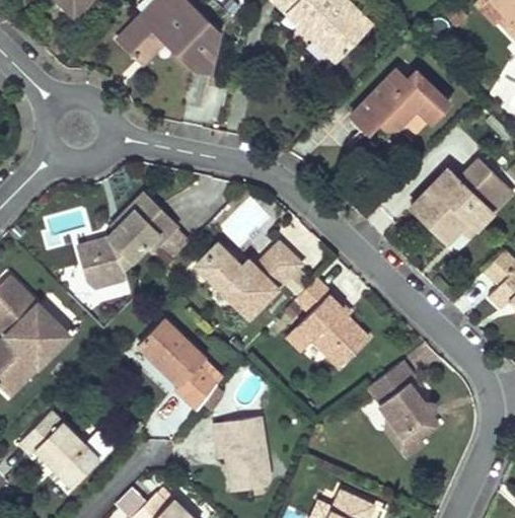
[(55,0),(76,19),(94,0),(86,0),(77,10),(66,0),(55,0)]
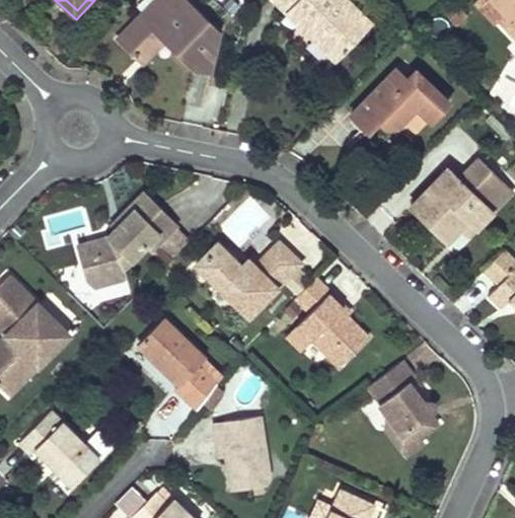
[(66,0),(77,10),(86,0),(66,0)]
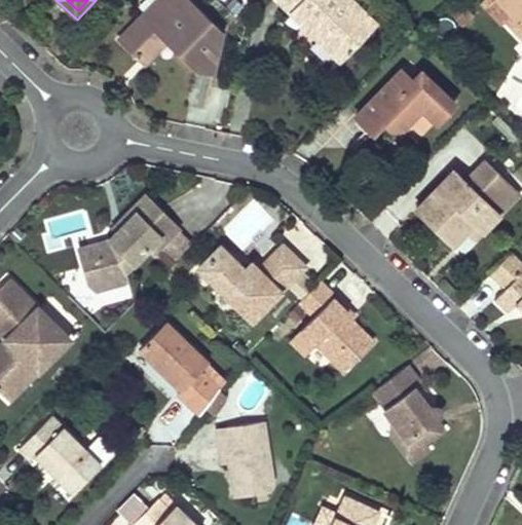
[(158,0),(120,39),(140,58),(160,37),(165,42),(192,69),(213,73),(221,33),(187,0),(158,0)]
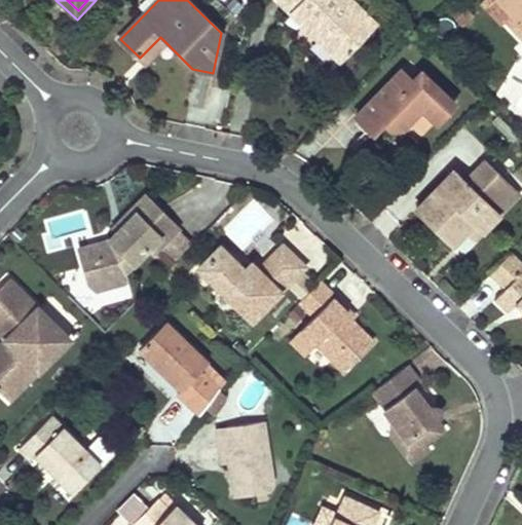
[(352,0),(277,0),(344,63),(379,26),(352,0)]
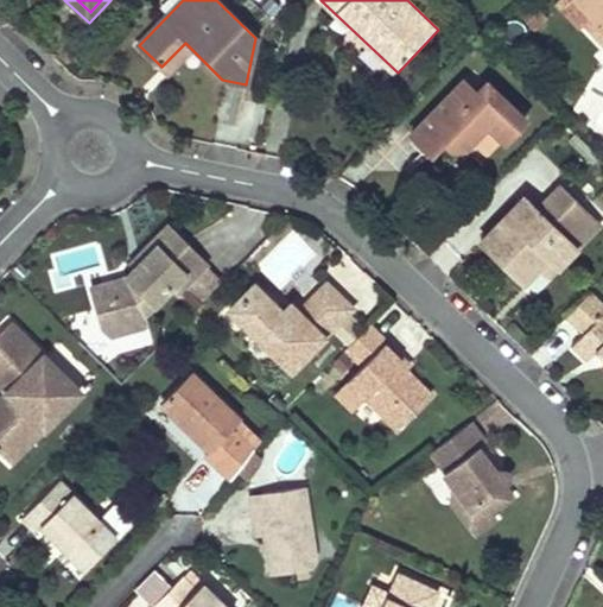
[(602,0),(573,0),(600,27),(602,30),(602,0)]
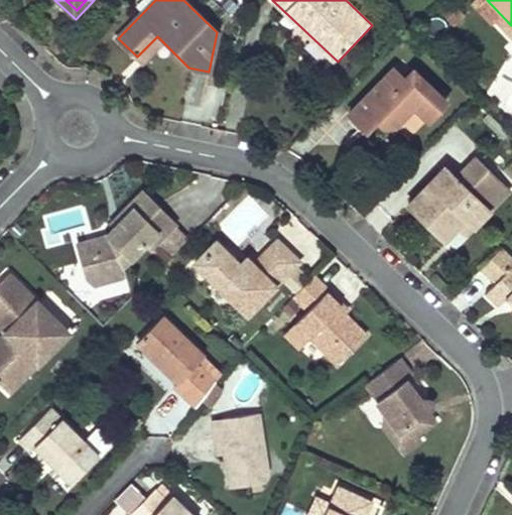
[(157,36),(137,56),(141,61),(162,41),(157,36)]
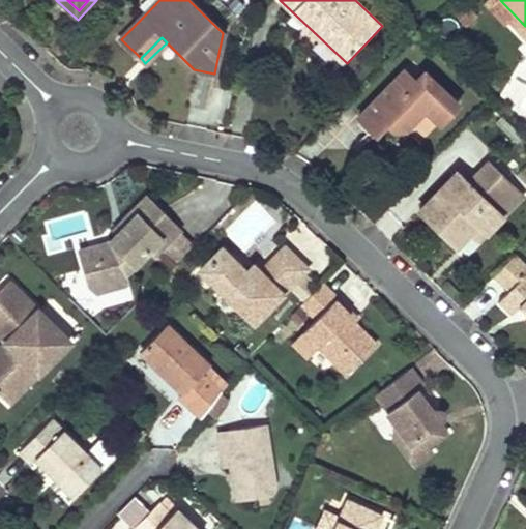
[(404,75),(360,119),(379,138),(389,128),(396,135),(407,135),(427,115),(439,127),(458,109),(425,76),(415,85),(404,75)]
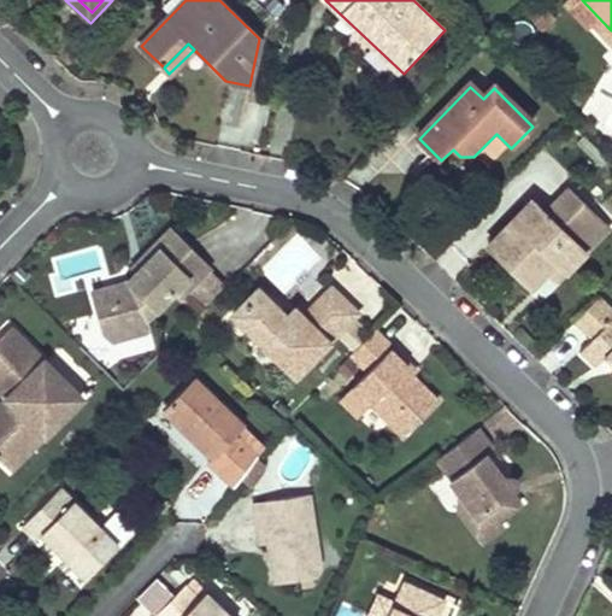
[(398,163),(424,179),(436,157),(409,142),(398,163)]
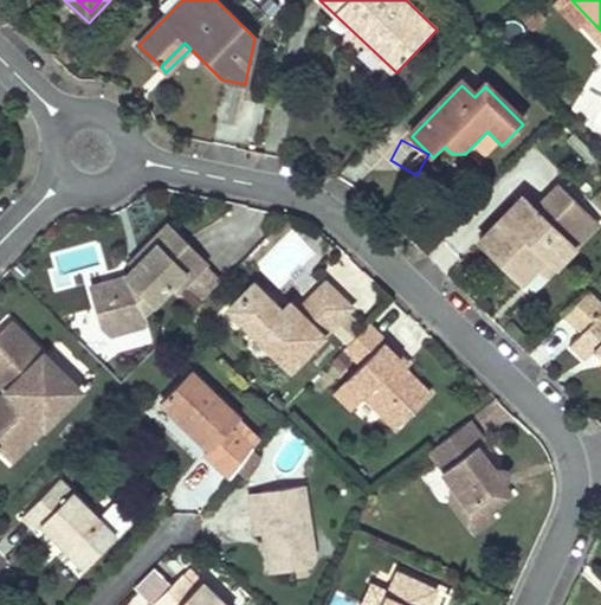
[(524,280),(537,266),(547,256),(556,266),(596,226),(560,190),(537,211),(524,198),(483,238),(524,280)]
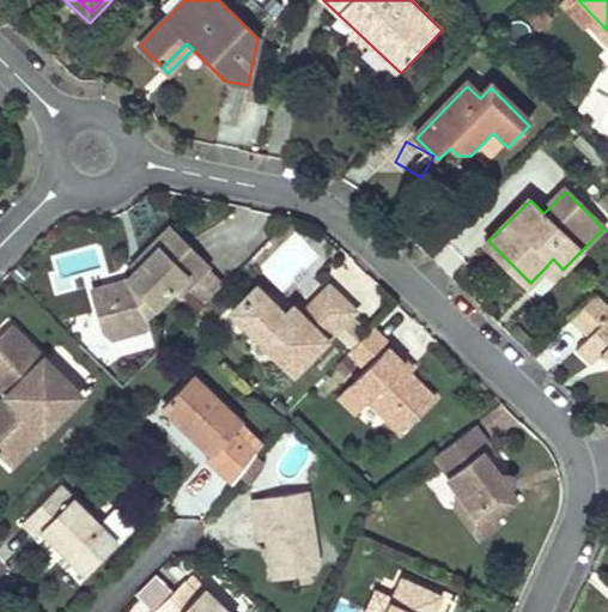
[(101,291),(109,327),(151,317),(178,290),(183,295),(187,291),(211,266),(174,230),(145,259),(150,264),(140,273),(129,285),(101,291)]
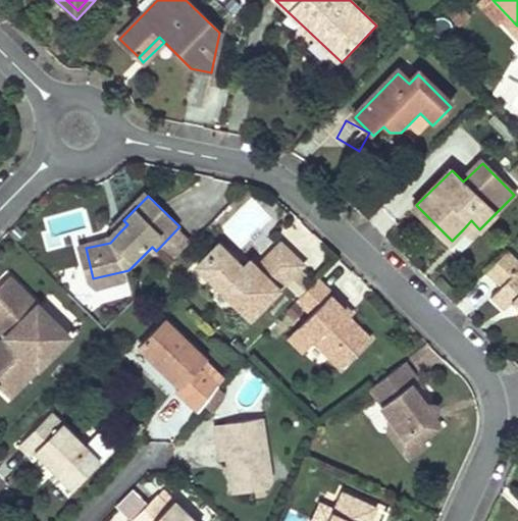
[(123,220),(114,228),(119,232),(127,224),(123,220)]
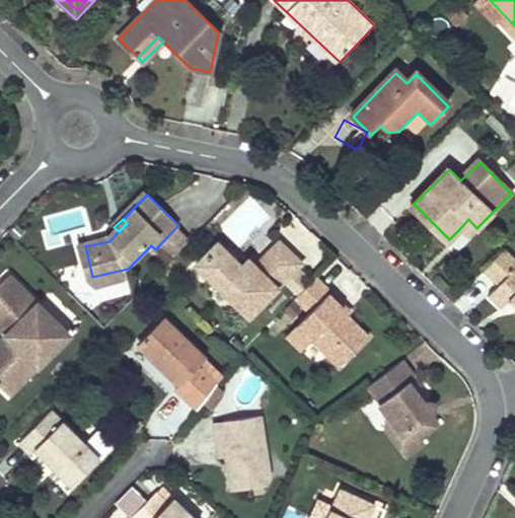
[(468,219),(460,228),(469,236),(476,228),(468,219)]
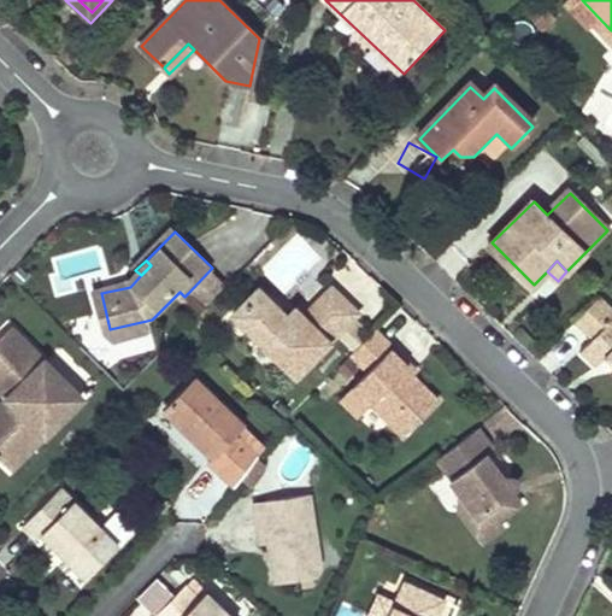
[(230,286),(212,268),(188,293),(205,310),(230,286)]
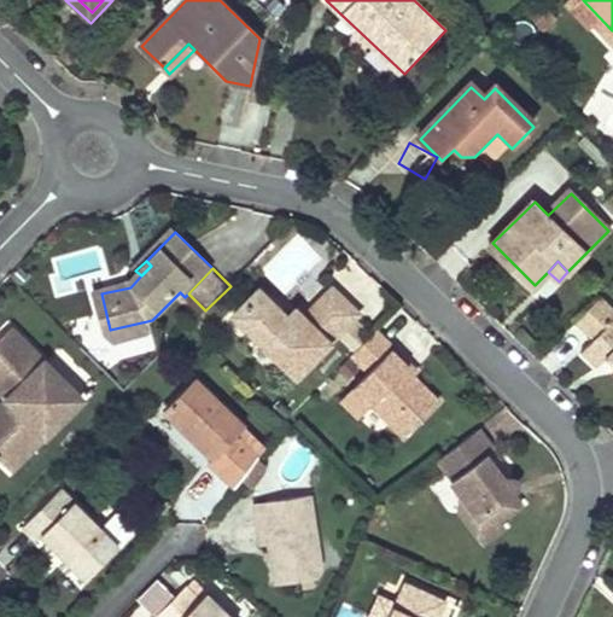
[(260,291),(237,315),(282,360),(299,377),(358,315),(334,290),(304,320),(297,312),(290,320),(260,291)]
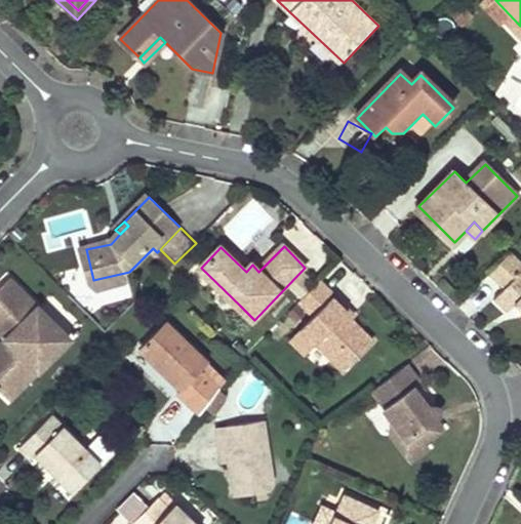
[(520,259),(512,251),(490,274),(507,289),(497,299),(510,312),(518,305),(520,303),(520,259)]
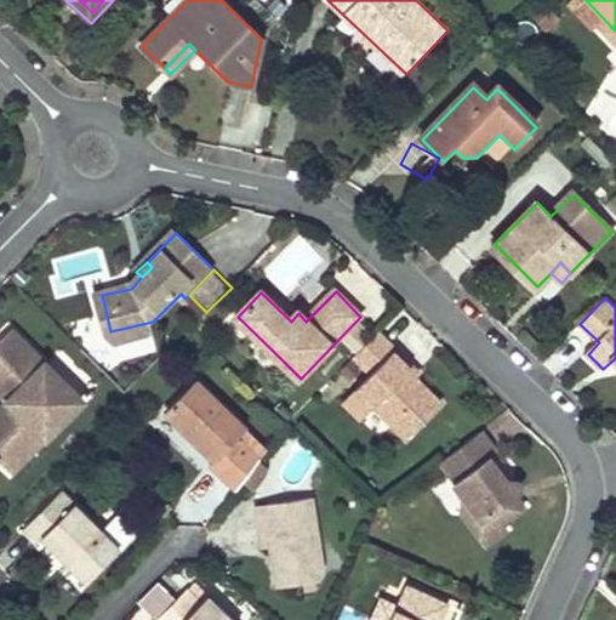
[(153,322),(110,331),(113,343),(155,334),(153,322)]
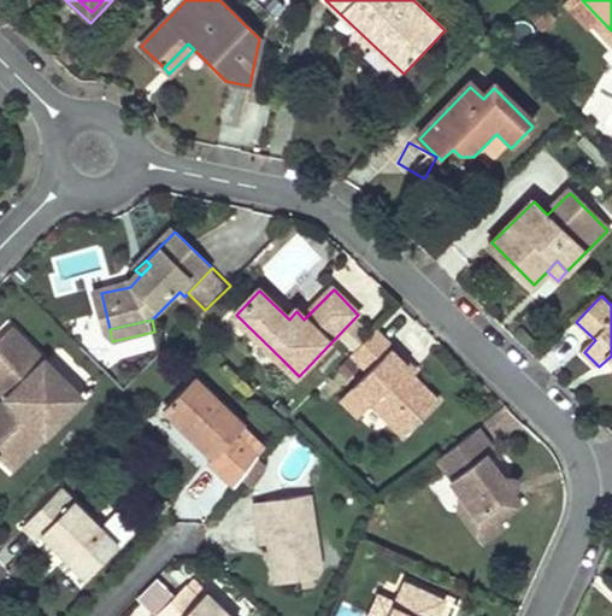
[(18,409),(0,427),(0,455),(17,471),(84,399),(11,329),(0,341),(0,375),(18,393),(11,400),(18,409)]
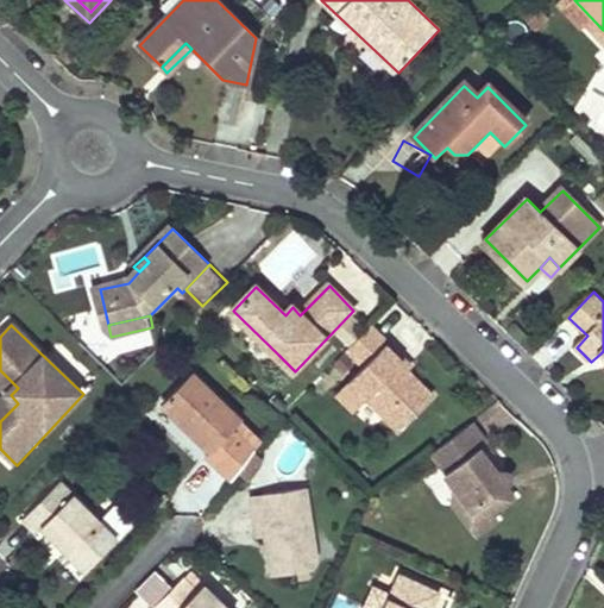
[(372,325),(346,352),(364,370),(351,383),(401,433),(435,397),(410,373),(402,364),(404,362),(388,346),(390,343),(372,325)]
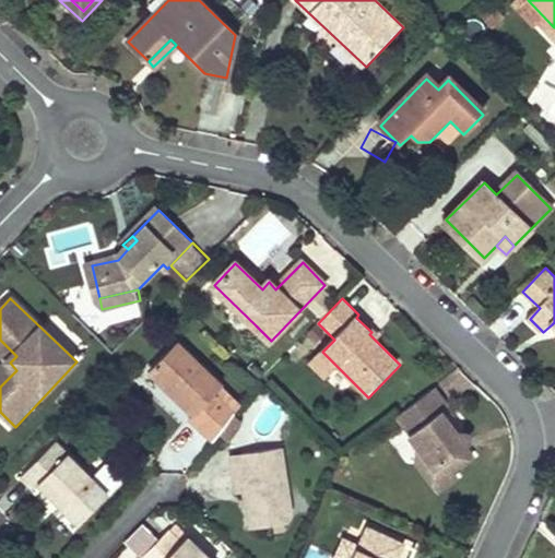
[(358,315),(356,318),(372,332),(369,334),(377,342),(381,336),(358,315)]
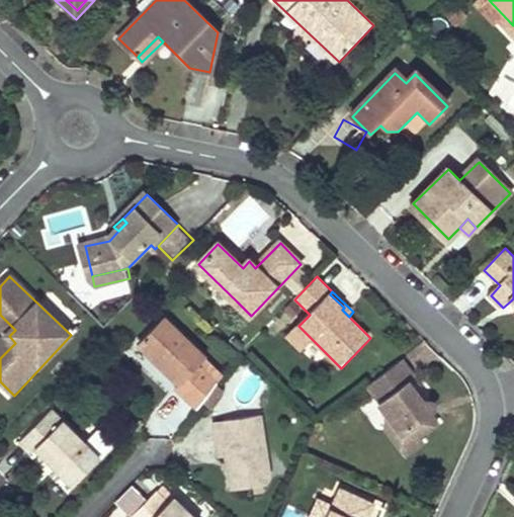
[(0,327),(9,336),(15,330),(0,315),(0,327)]
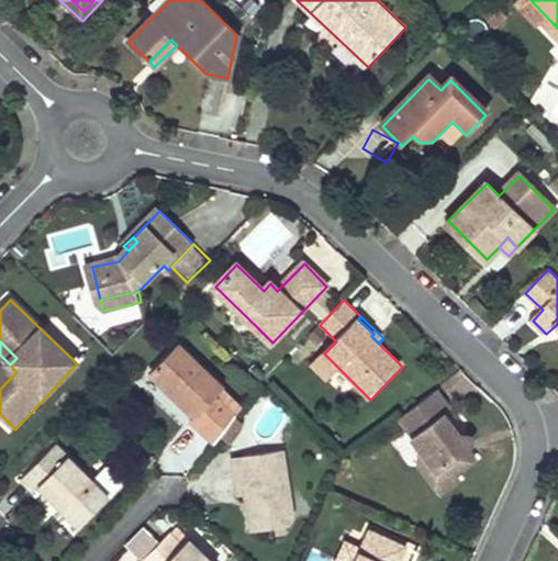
[(180,345),(151,376),(196,419),(191,424),(213,445),(236,417),(218,397),(225,390),(180,345)]
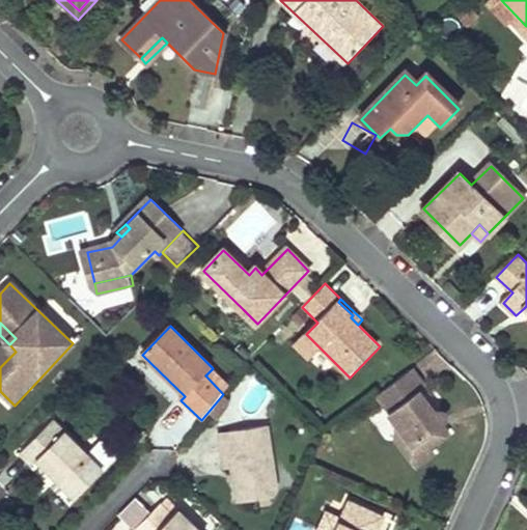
[(9,344),(0,355),(0,367),(16,352),(9,344)]
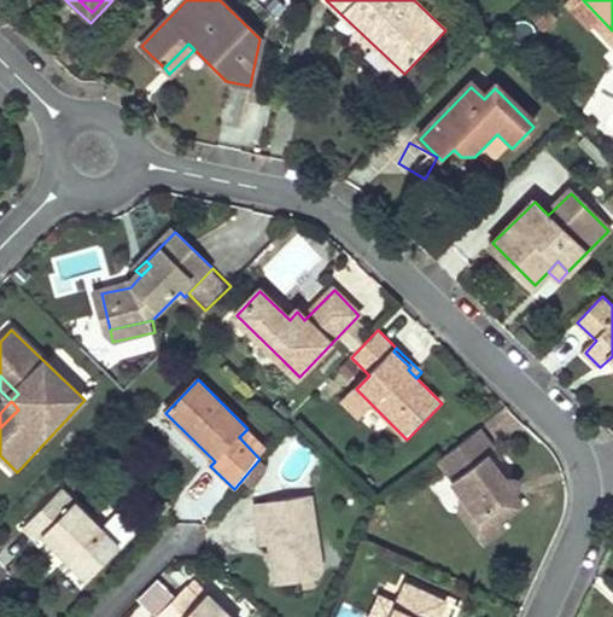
[(479,430),(438,460),(454,481),(451,483),(461,495),(460,508),(484,542),(505,528),(501,524),(518,512),(508,500),(515,495),(517,485),(514,482),(505,479),(488,458),(494,452),(479,430)]
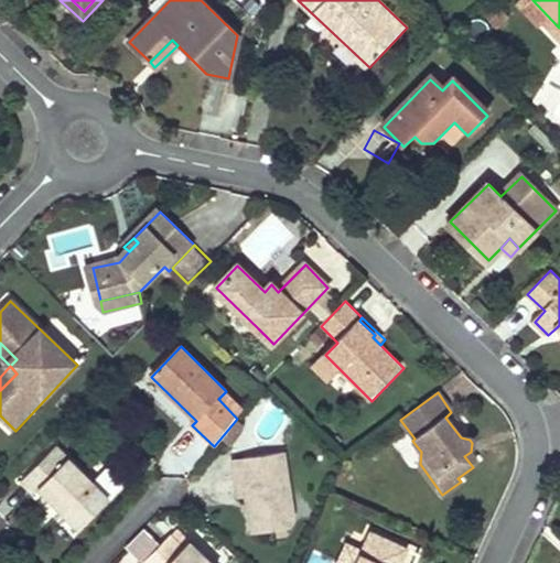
[(23,483),(34,495),(40,488),(78,529),(109,499),(58,447),(23,483)]
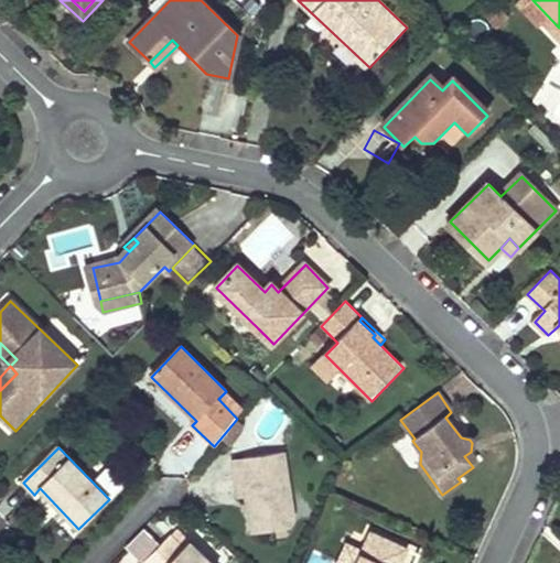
[(471,452),(464,456),(473,467),(478,463),(471,452)]
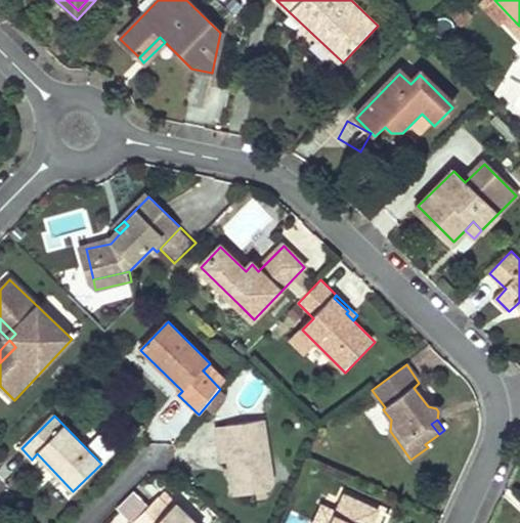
[(276,481),(269,423),(220,429),(223,445),(231,444),(233,463),(237,496),(269,492),(276,481)]
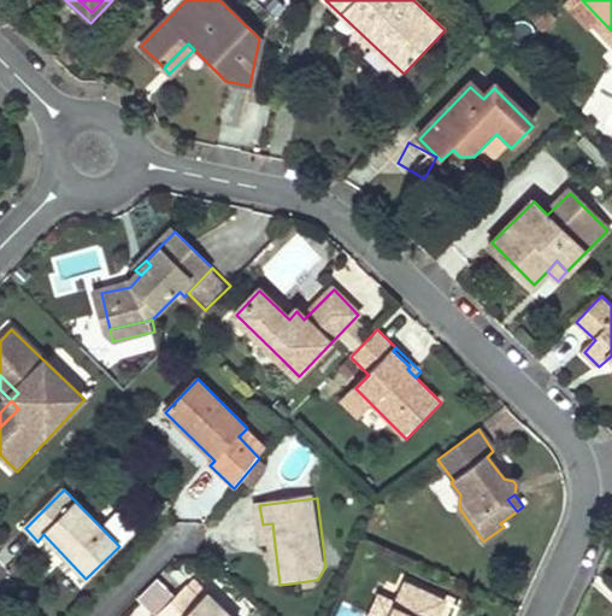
[(275,545),(272,523),(263,524),(265,546),(275,545)]
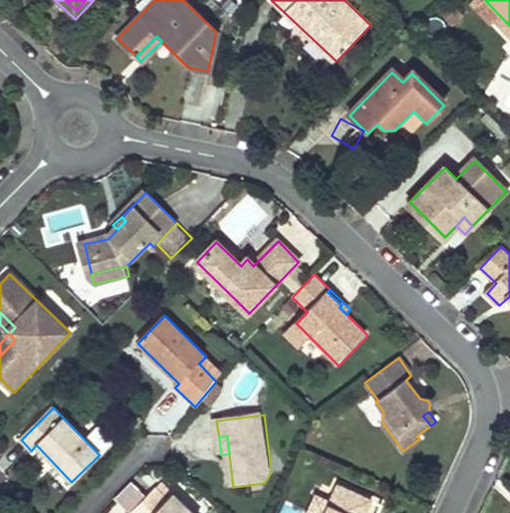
[(335,485),(321,512),(364,512),(370,500),(335,485)]
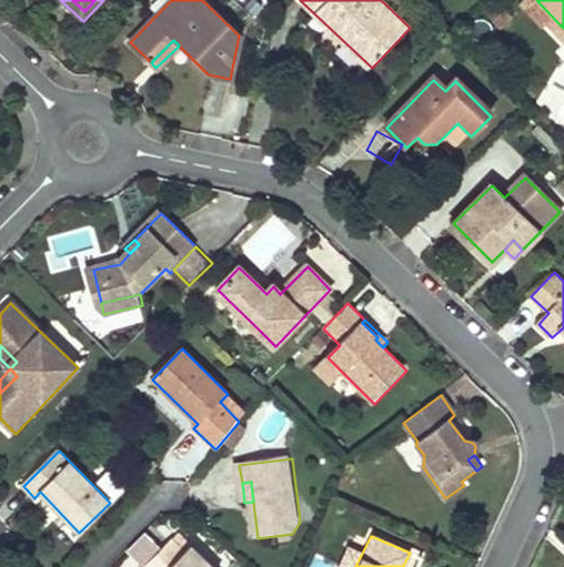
[(210,566),(185,543),(179,549),(167,538),(140,566),(210,566)]
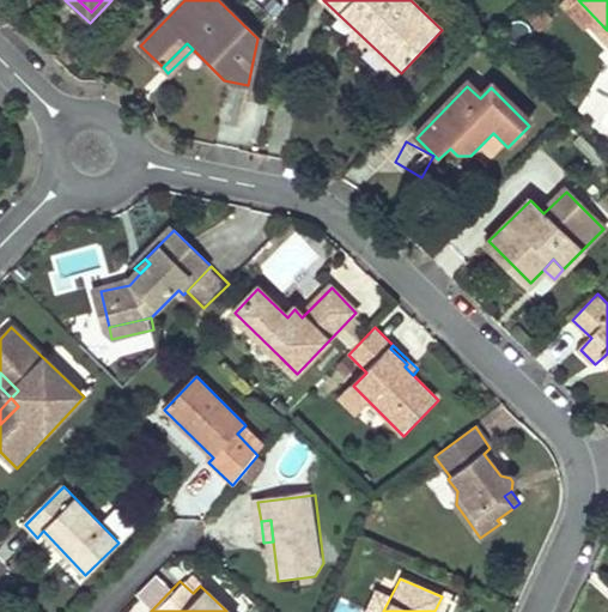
[(442,597),(435,611),(448,611),(453,601),(442,597)]
